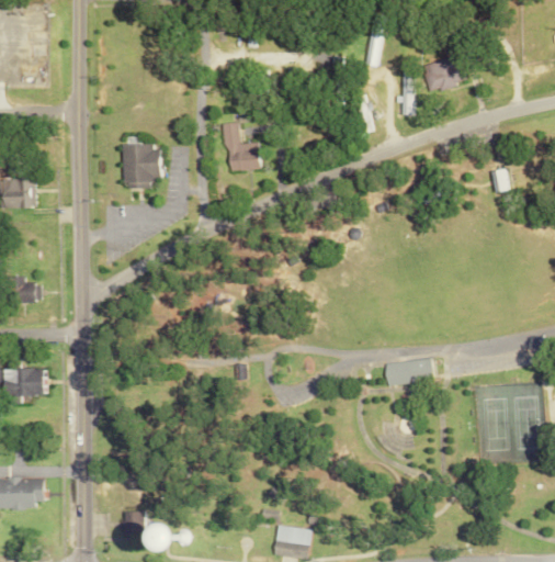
[(367,65),(380,67),(385,15),(374,14),(367,65)]
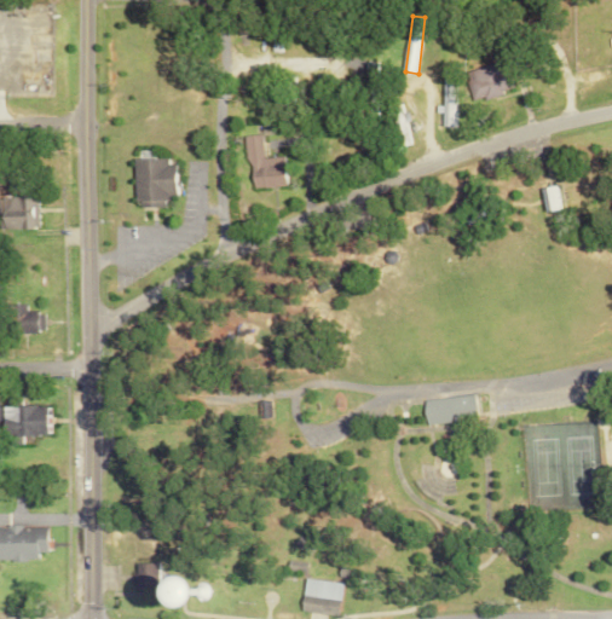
[(469,73),(479,102),(514,90),(504,61),(469,73)]
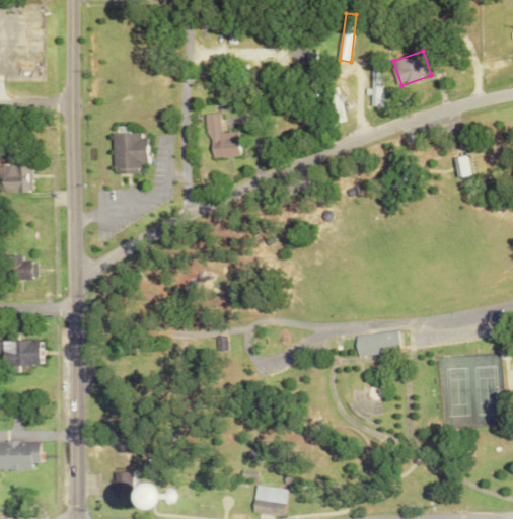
[(375,66),(373,105),(383,106),(385,66),(375,66)]
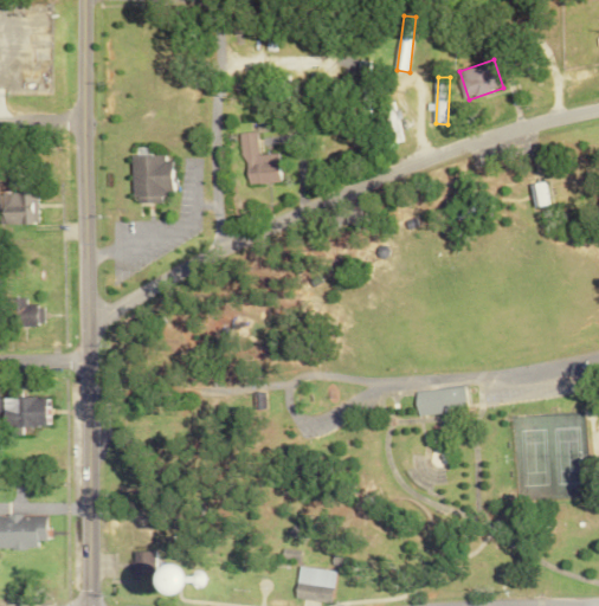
[(387,109),(393,142),(406,140),(400,107),(387,109)]
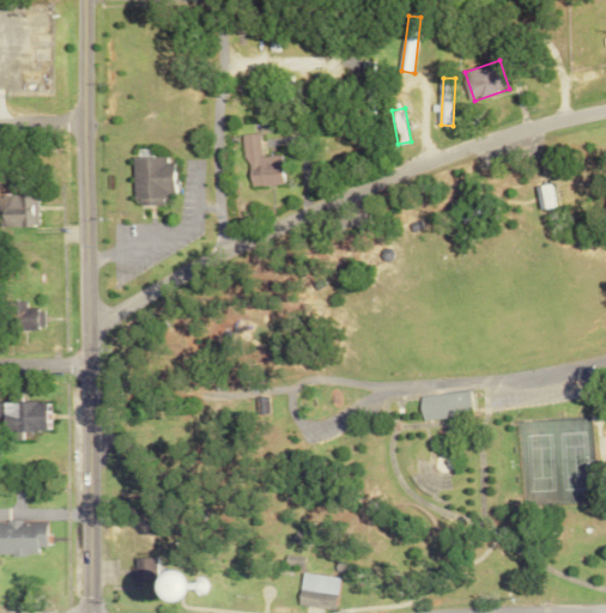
[(286,184),(285,156),(265,157),(264,134),(249,134),(252,187),(286,184)]
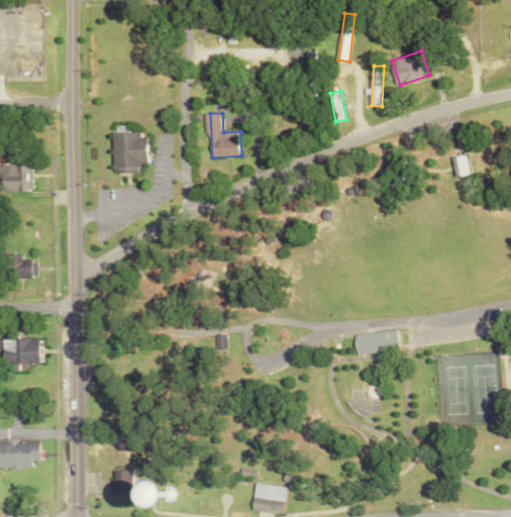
[(115,133),(114,173),(142,174),(143,164),(149,164),(149,134),(115,133)]
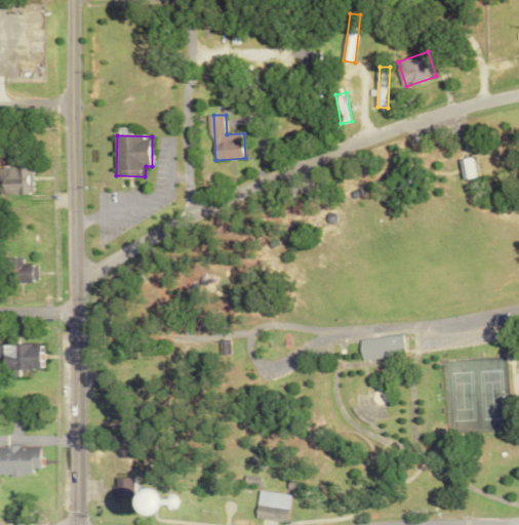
[(479,177),(476,157),(462,160),(466,180),(479,177)]
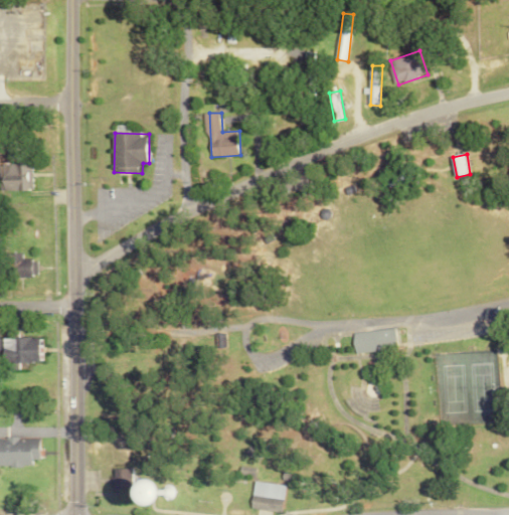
[(3,165),(4,191),(33,190),(32,164),(3,165)]
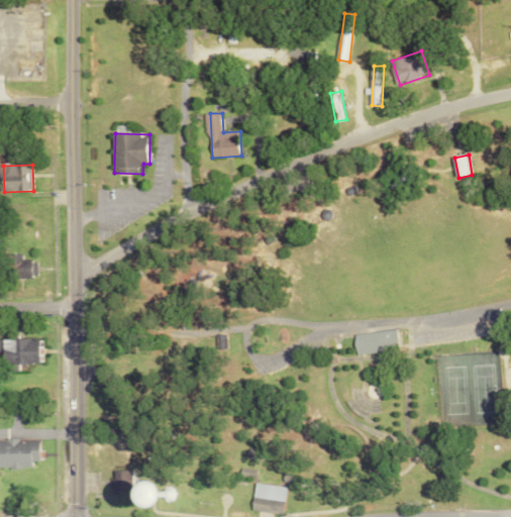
[(37,262),(22,261),(22,254),(12,254),(12,277),(37,278),(37,262)]
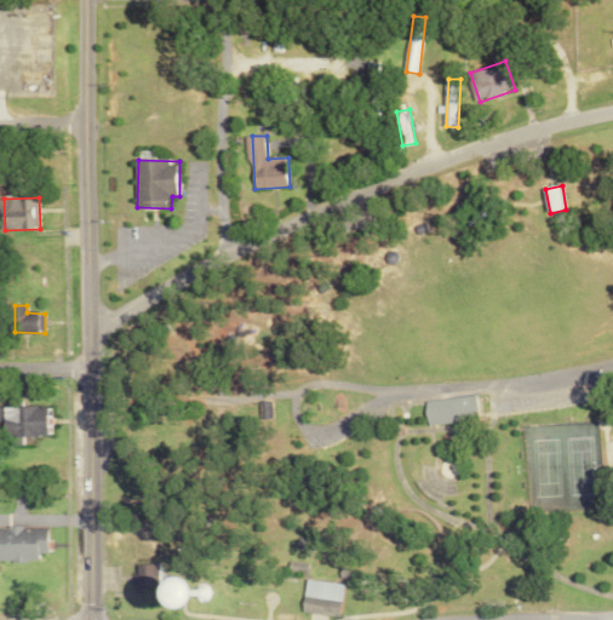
[(424,399),(425,423),(477,420),(476,396),(424,399)]
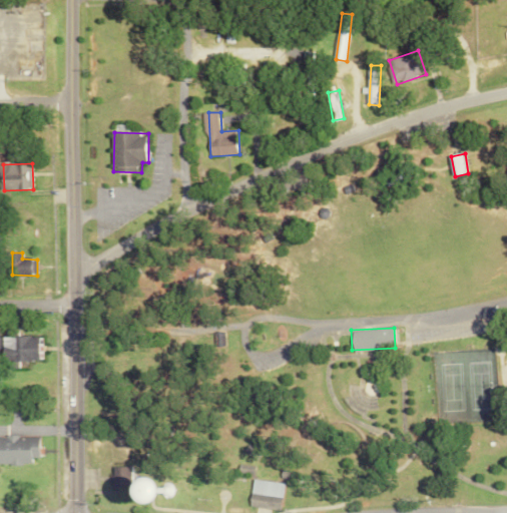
[(0,335),(0,357),(6,358),(5,367),(19,368),(19,360),(36,360),(37,336),(0,335)]
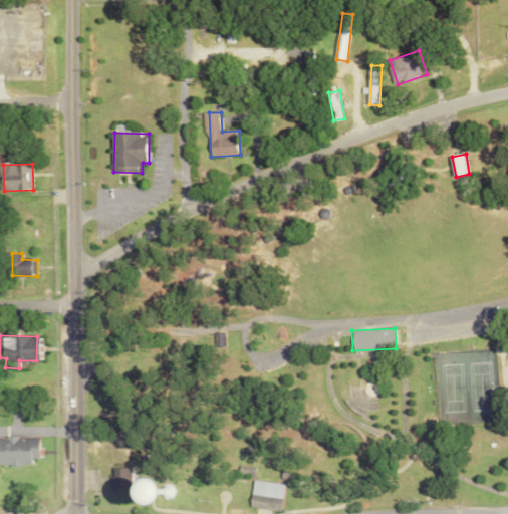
[(38,437),(0,436),(0,464),(32,464),(32,458),(38,458),(38,437)]
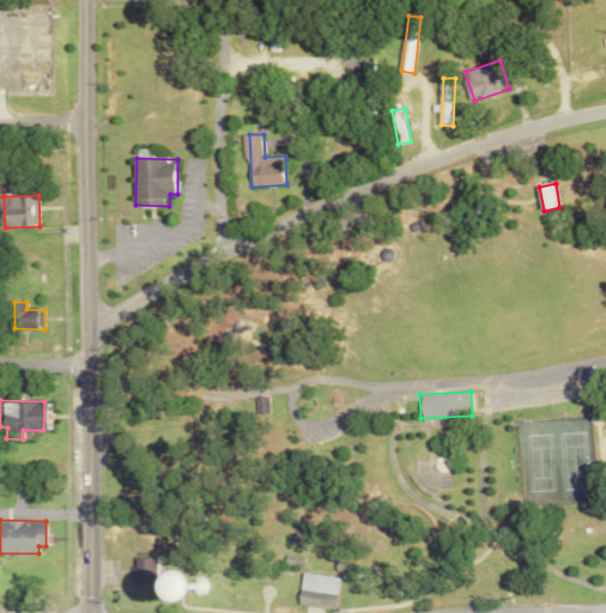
[(157,565),(157,556),(135,556),(135,582),(152,582),(152,594),(180,594),(180,566),(157,565)]
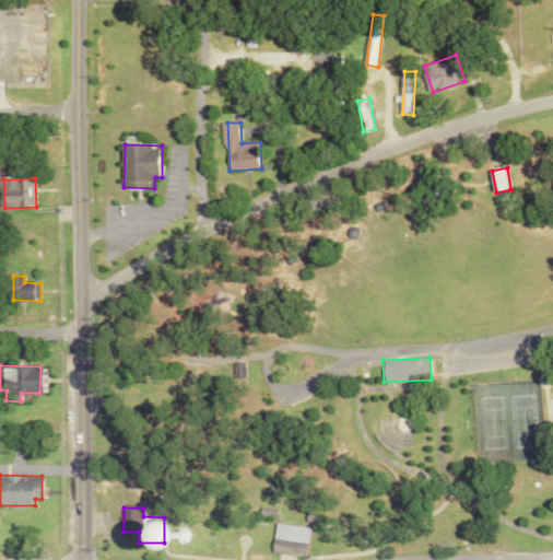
[(312,525),(277,523),(274,552),(308,556),(312,525)]
